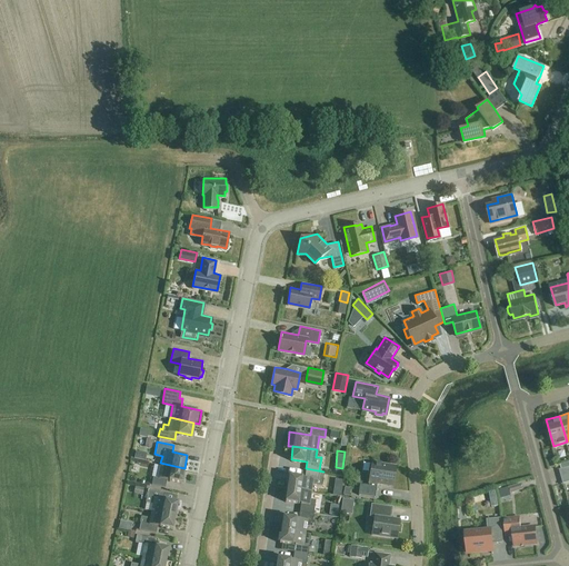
[(390,484),(391,476),(393,476),(396,464),(371,460),(368,484),(360,483),(358,493),(375,495),(377,483),(390,484)]
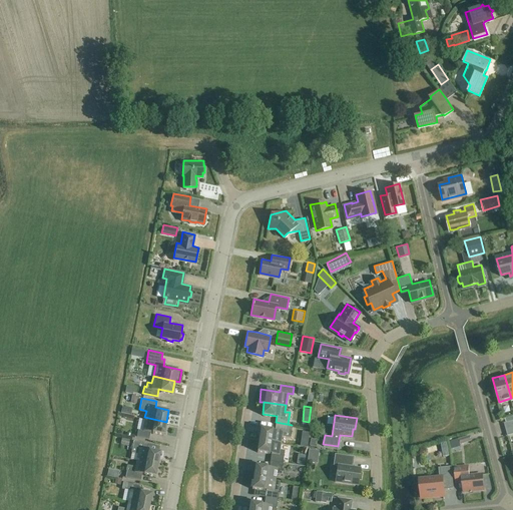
[(166,422),(144,417),(142,429),(137,428),(136,435),(148,437),(150,431),(163,434),(166,422)]
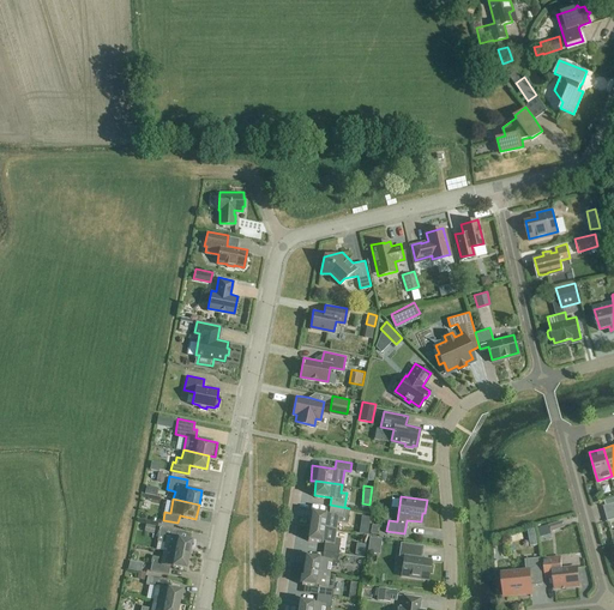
[(613,500),(606,503),(603,503),(606,512),(613,508),(613,500)]
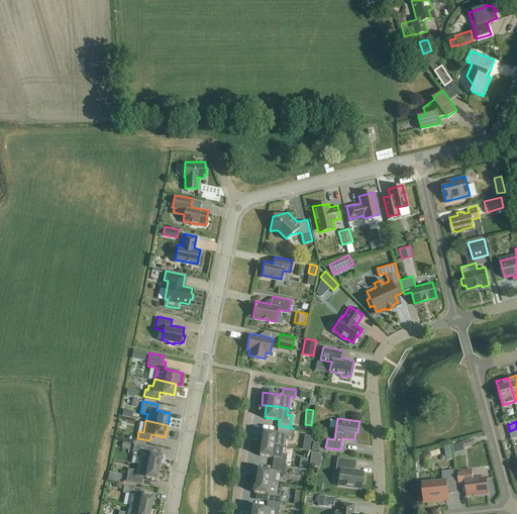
[(263,430),(261,442),(283,445),(284,438),(293,439),(294,428),(278,425),(277,432),(263,430)]
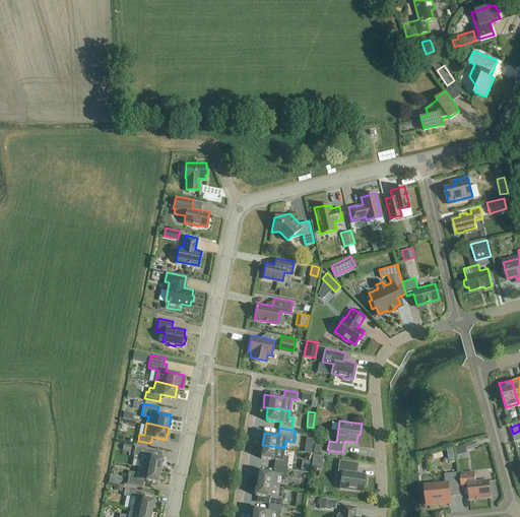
[(313,450),(315,435),(306,434),(304,448),(313,450)]
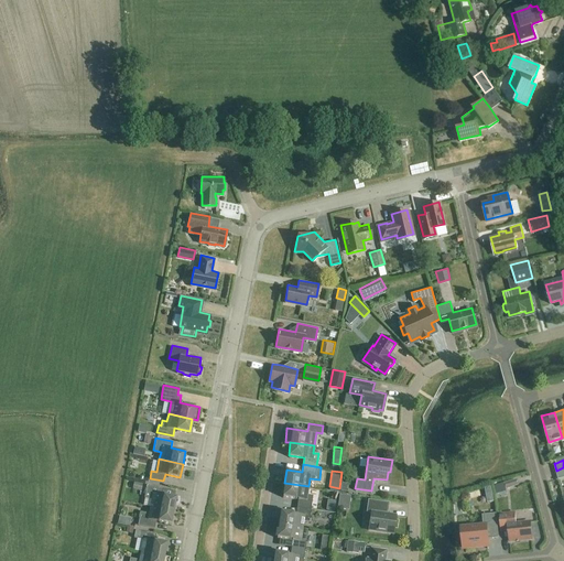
[(514,476),(505,479),(507,486),(517,483),(514,476)]
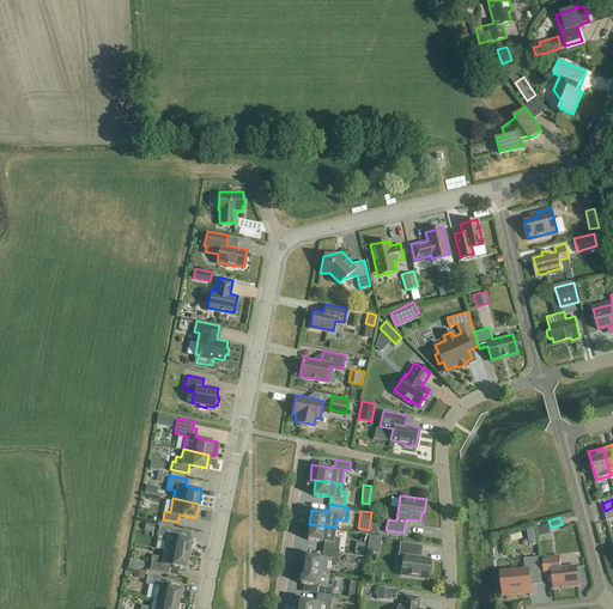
[(536,523),(540,530),(550,527),(547,519),(536,523)]
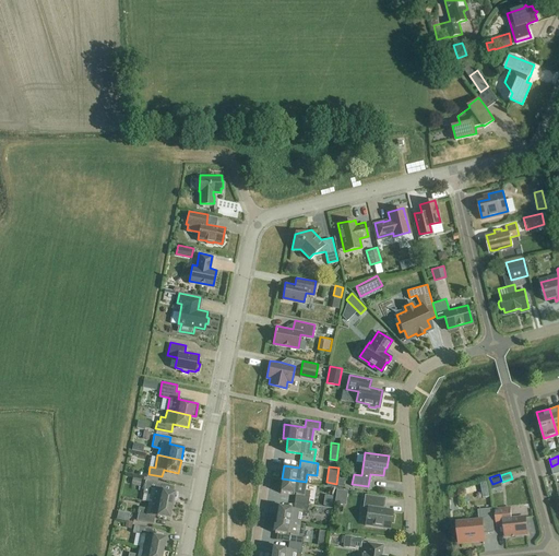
[(132,475),(131,483),(140,484),(141,477),(132,475)]
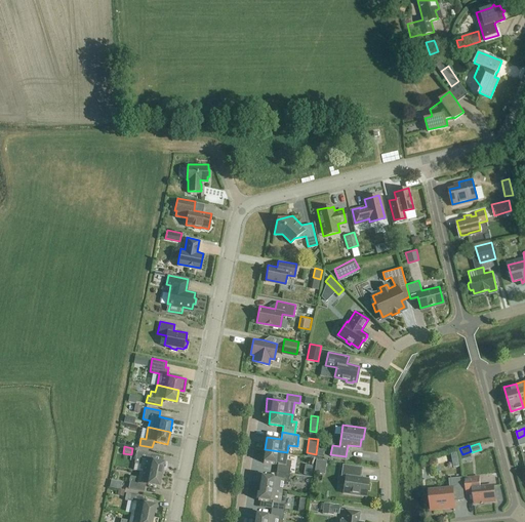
[(161,474),(164,462),(150,459),(151,452),(136,449),(134,462),(140,463),(139,470),(161,474)]
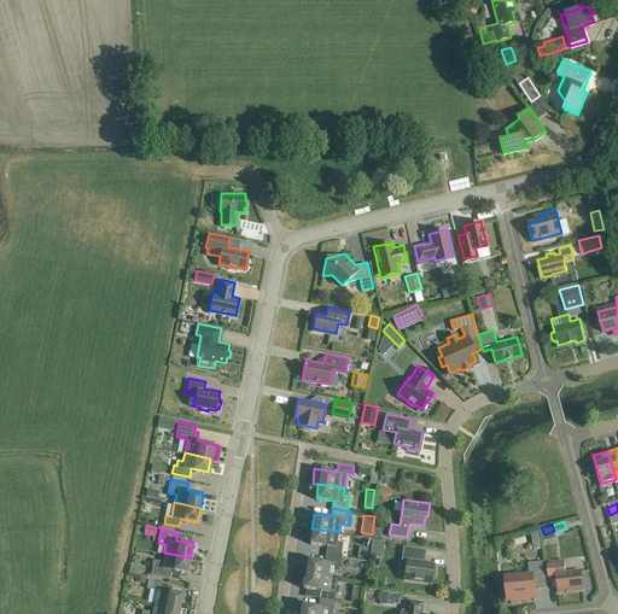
[(312,528),(309,543),(326,545),(325,553),(340,555),(351,556),(351,551),(340,550),(343,541),(337,539),(338,532),(312,528)]
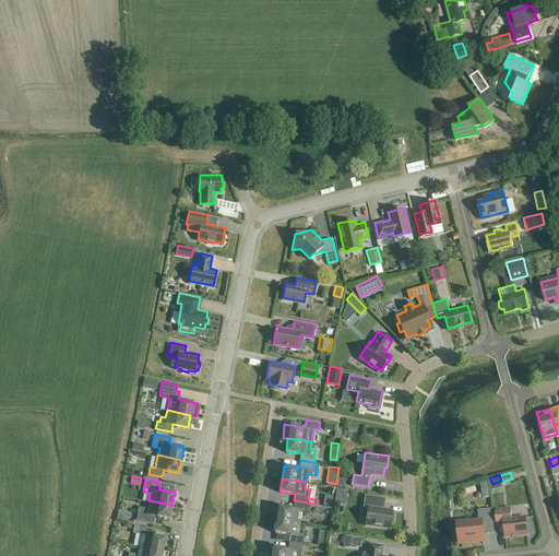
[(334,499),(345,501),(347,487),(336,485),(334,499)]
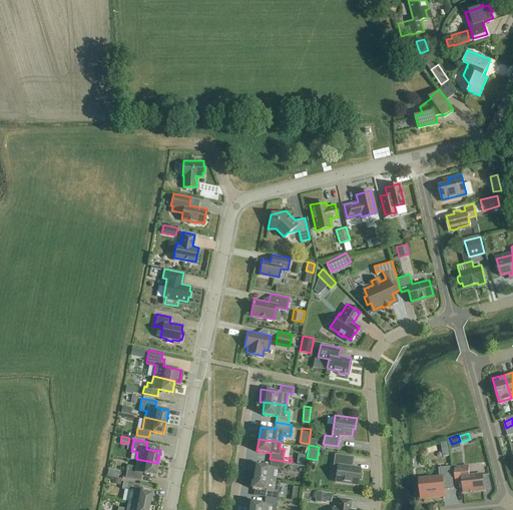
[(336,480),(358,483),(360,467),(352,466),(353,455),(335,453),(334,464),(338,464),(336,480)]
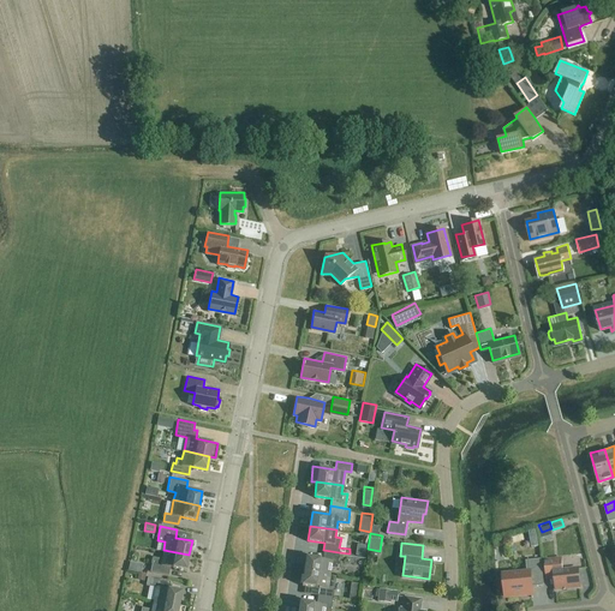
[(189,555),(163,550),(162,558),(153,556),(150,570),(168,574),(169,565),(186,569),(189,555)]
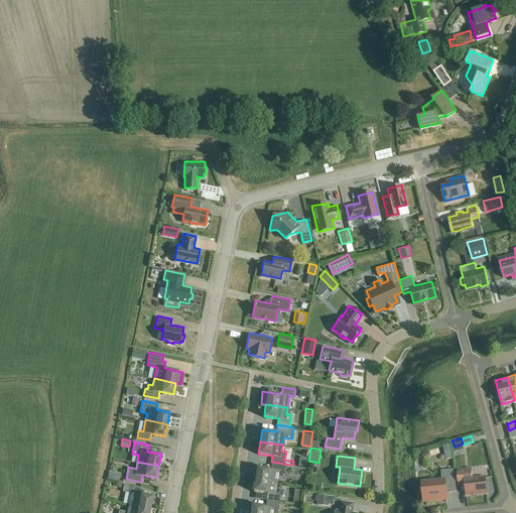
[(256,467),(255,478),(276,482),(277,475),(282,476),(284,464),(271,462),(270,469),(256,467)]
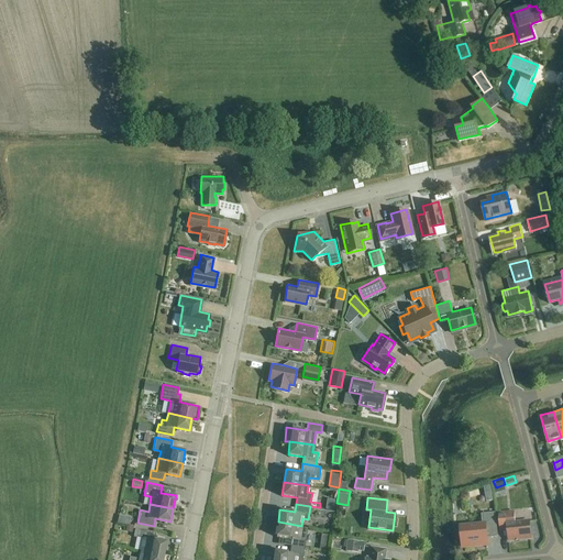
[(461,525),(463,541),(459,542),(486,540),(486,546),(487,546),(486,535),(496,534),(494,513),(484,514),(484,509),(483,509),(484,523),(461,525)]
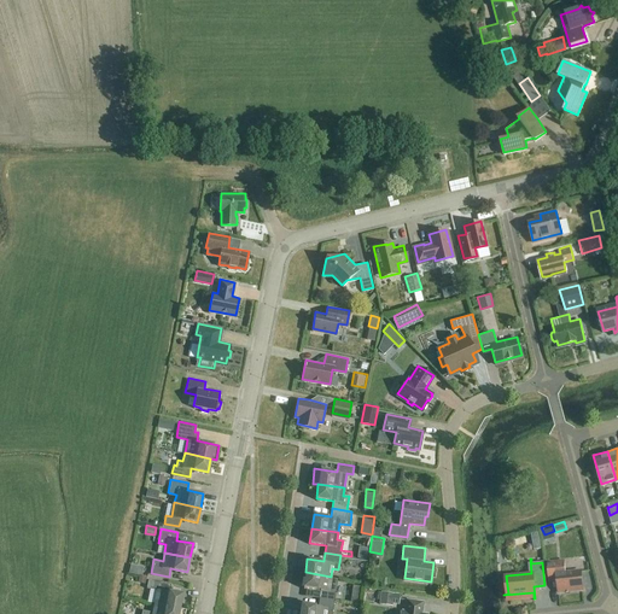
[(563,560),(548,562),(549,578),(557,577),(558,590),(583,588),(581,569),(564,571),(563,560)]
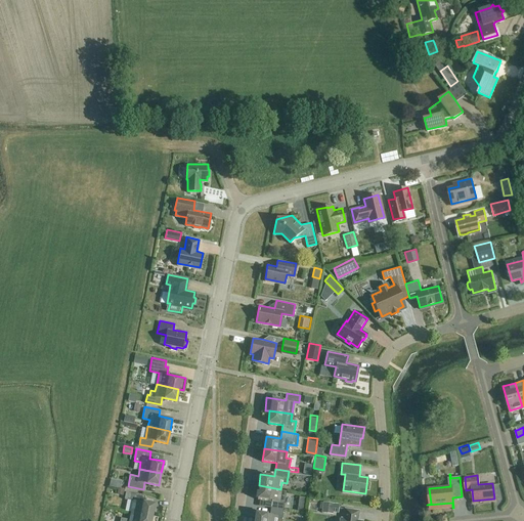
[(280,489),(259,485),(257,497),(271,500),(270,507),(284,509),(285,496),(279,495),(280,489)]
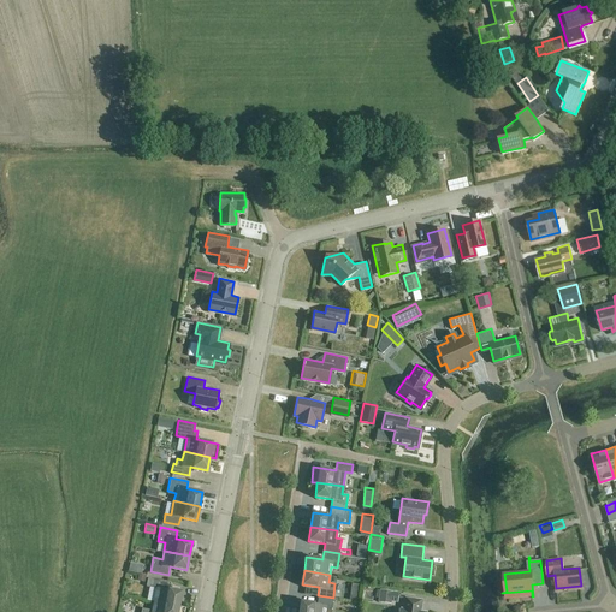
[(167,581),(153,577),(148,576),(147,584),(150,584),(150,586),(157,587),(154,600),(179,606),(179,605),(182,592),(166,588),(167,581)]
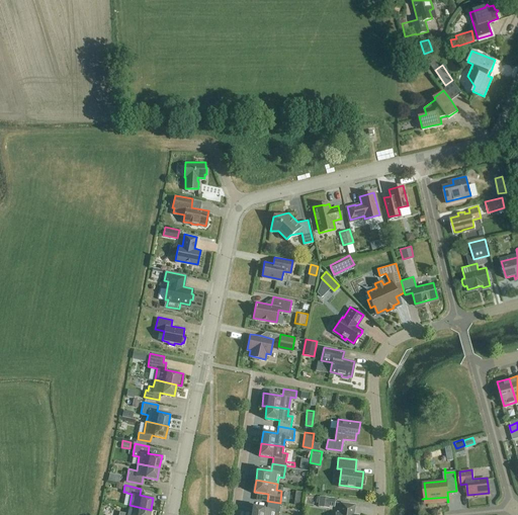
[(300,502),(303,488),(296,488),(294,501),(300,502)]
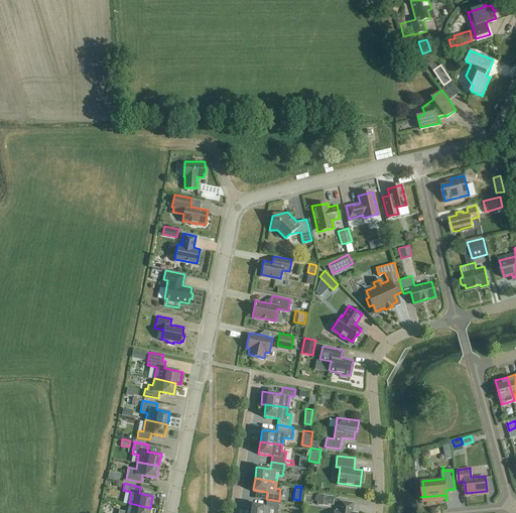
[(316,503),(328,505),(329,494),(317,493),(316,493),(315,499),(316,499),(316,503)]
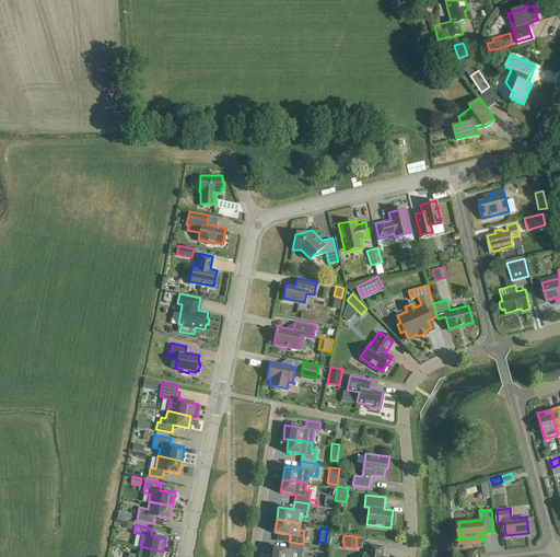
[(272,546),(270,556),(294,556),(295,556),(301,556),(303,544),(289,542),(288,548),(272,546)]
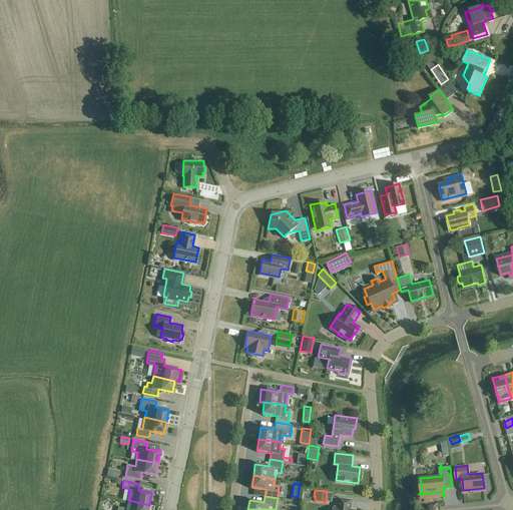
[(336,506),(334,506),(333,509),(354,509),(355,509),(350,508),(351,499),(338,497),(336,506)]
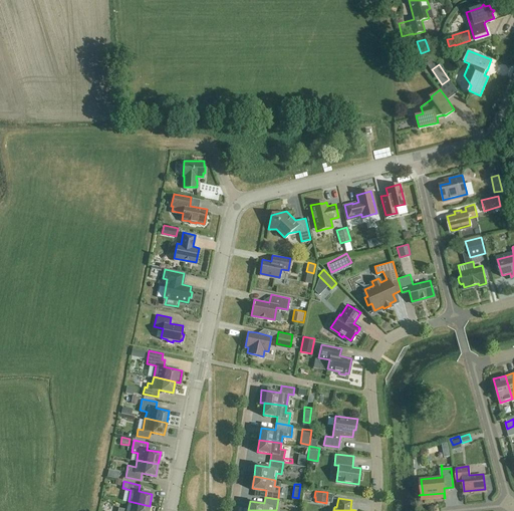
[(118,506),(116,510),(153,510),(155,506),(150,505),(150,506),(129,501),(126,508),(118,506)]
